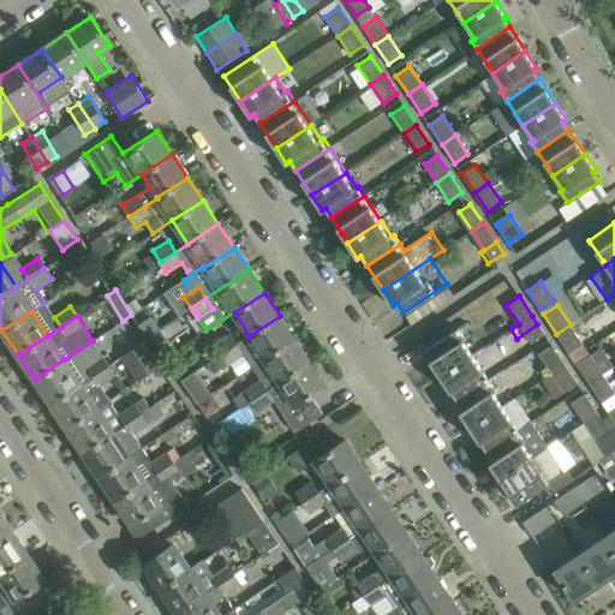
[(280,316),(249,336),(249,335),(237,342),(221,354),(201,366),(208,378),(243,356),(251,368),(294,339),(280,316)]
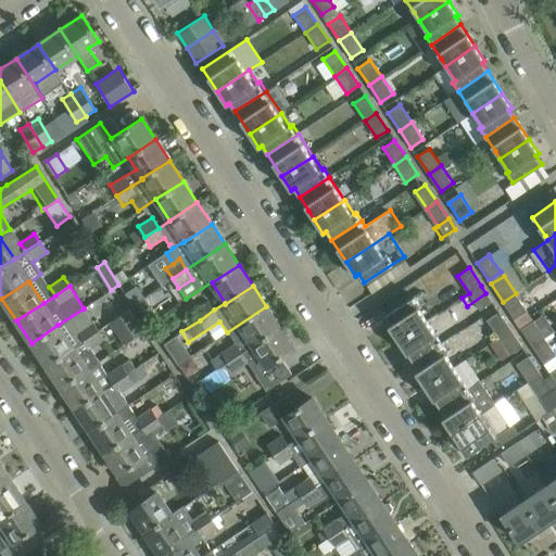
[(133,306),(137,303),(142,300),(135,288),(125,294),(133,306)]
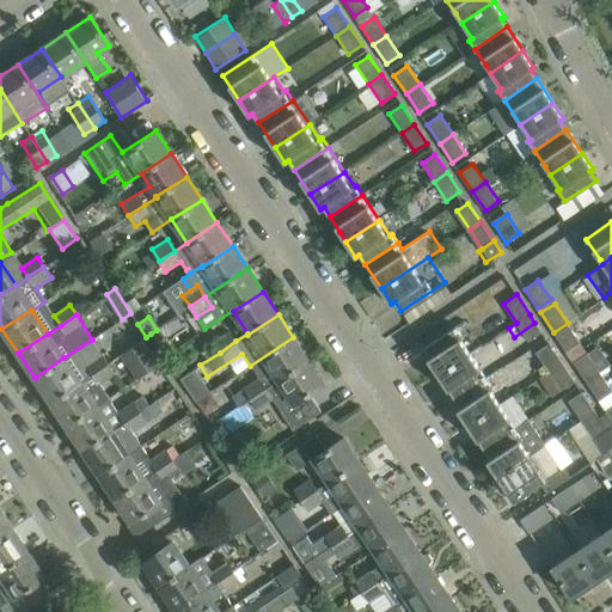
[(524,335),(528,341),(542,332),(534,323),(514,337),(515,340),(524,335)]
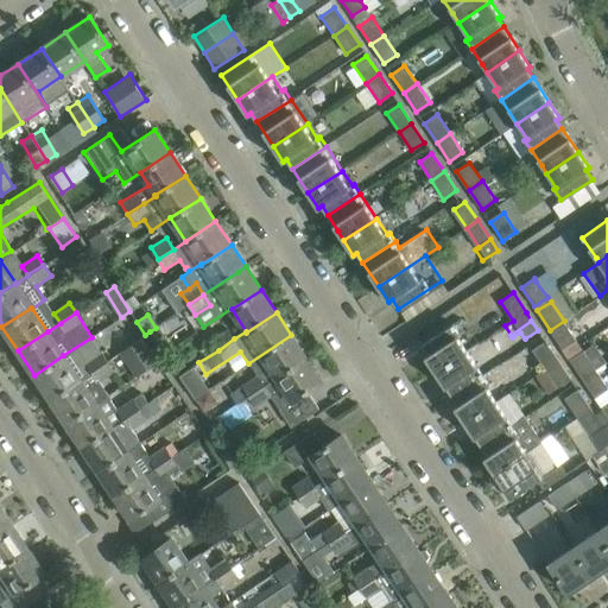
[(576,340),(564,321),(550,330),(563,349),(576,340)]
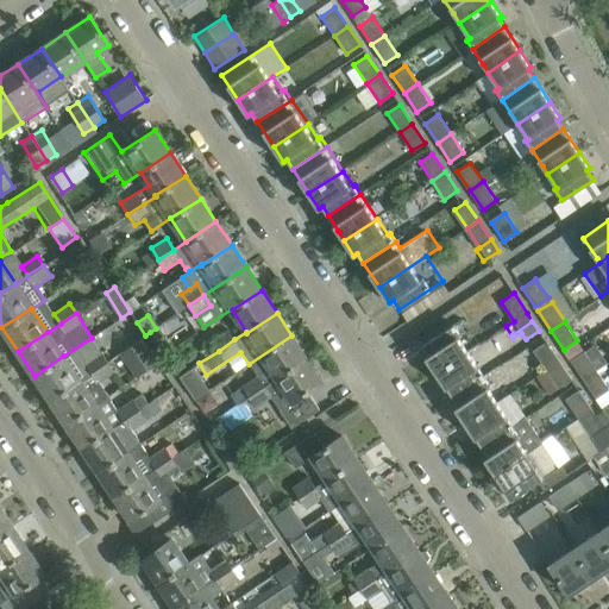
[(435,372),(468,351),(459,338),(462,337),(462,336),(453,324),(422,345),(428,355),(425,357),(435,372)]
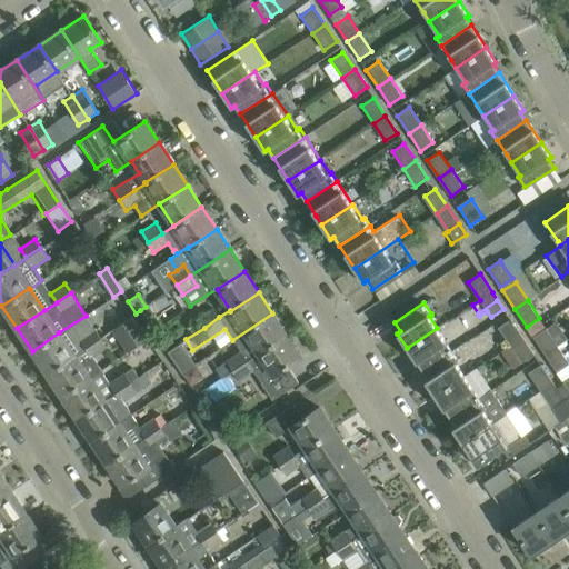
[(162,325),(148,305),(146,307),(140,310),(155,330),(162,325)]
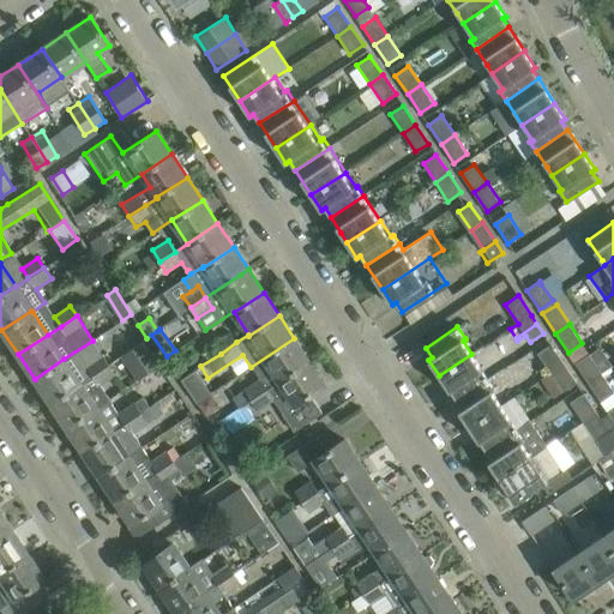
[(221,354),(236,342),(229,331),(212,342),(221,354)]
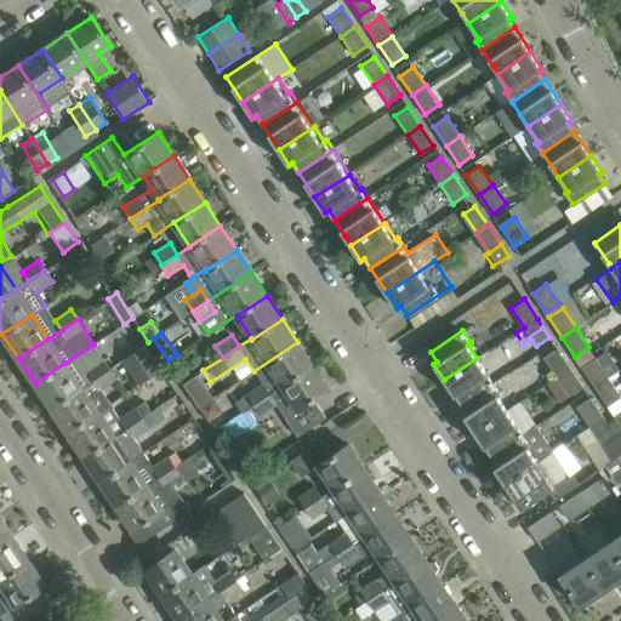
[(297,342),(254,371),(262,383),(235,402),(243,412),(255,405),(313,365),(297,342)]
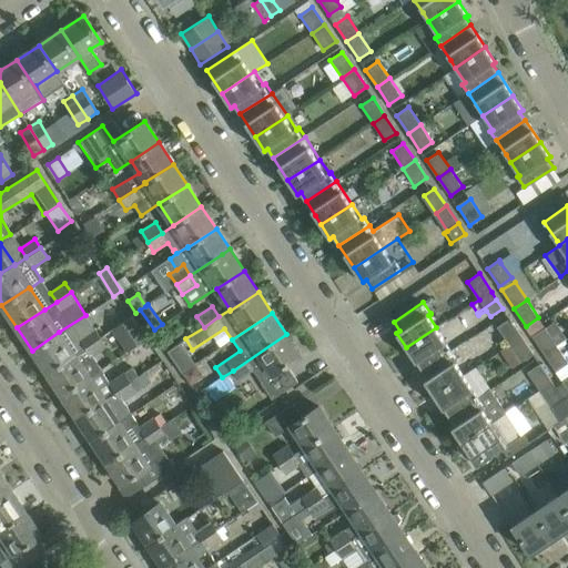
[(94,328),(85,315),(59,332),(32,351),(48,374),(74,355),(73,354),(85,346),(102,336),(97,327),(94,328)]
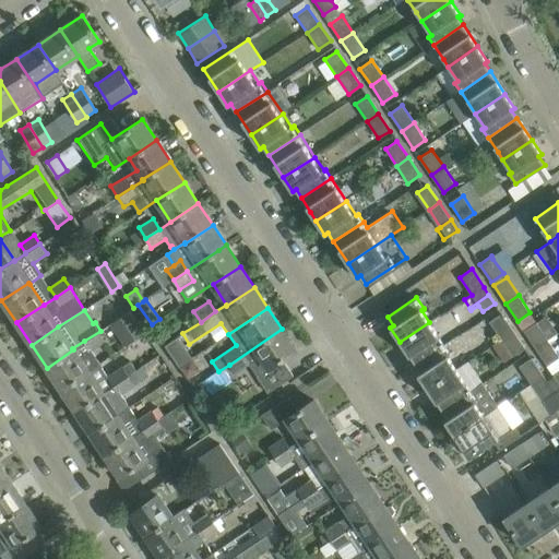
[(125,346),(145,332),(140,325),(131,311),(110,324),(125,346)]
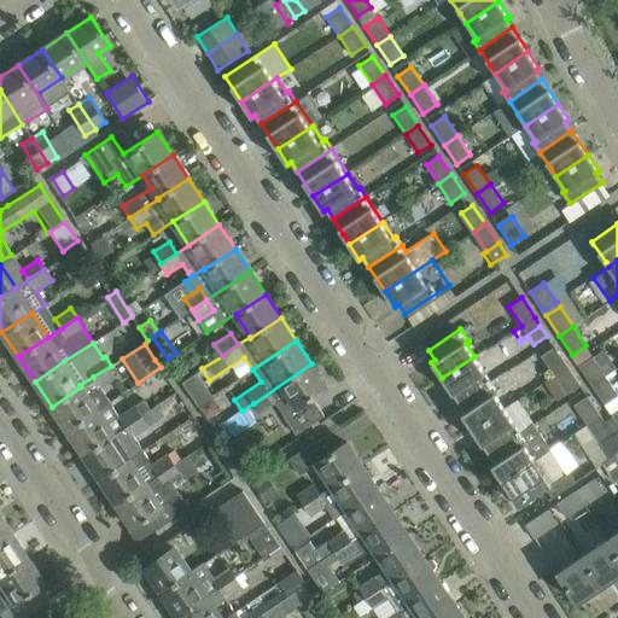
[(559,384),(573,374),(554,347),(541,355),(559,384)]
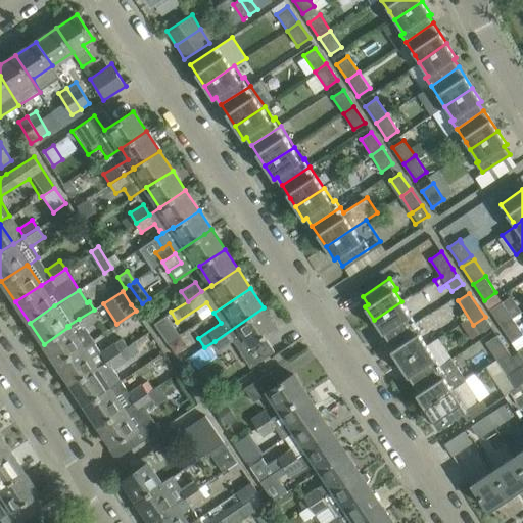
[(374,320),(388,341),(416,323),(407,310),(401,301),(374,320)]
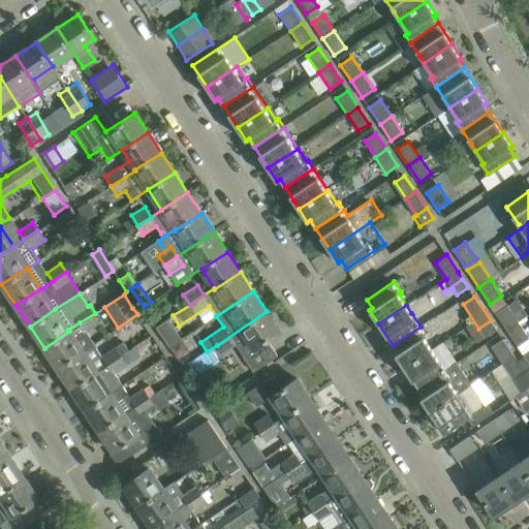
[(519,321),(507,305),(495,312),(506,329),(519,321)]
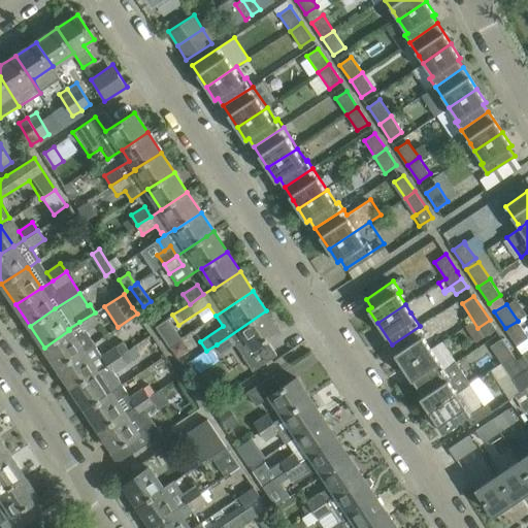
[(267,339),(279,330),(266,310),(217,344),(222,353),(236,344),(253,370),(277,355),(267,339)]
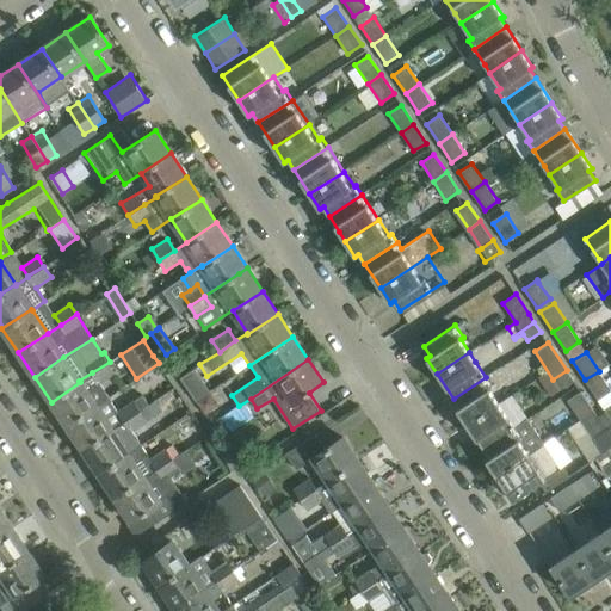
[(92,372),(79,381),(80,382),(51,402),(57,412),(55,414),(54,418),(59,425),(62,425),(66,424),(67,426),(110,397),(100,382),(116,372),(110,362),(92,372)]
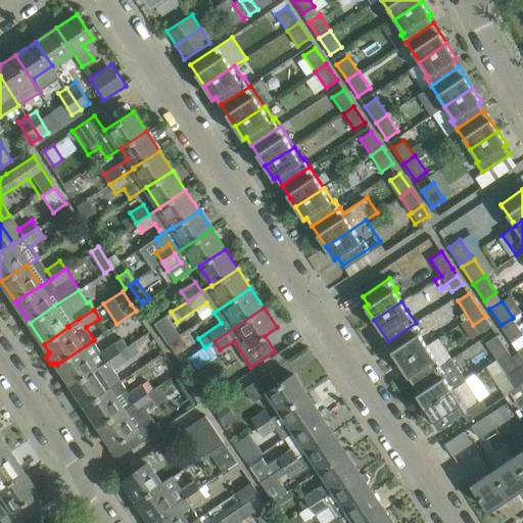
[(154,323),(168,343),(180,335),(167,316),(154,323)]
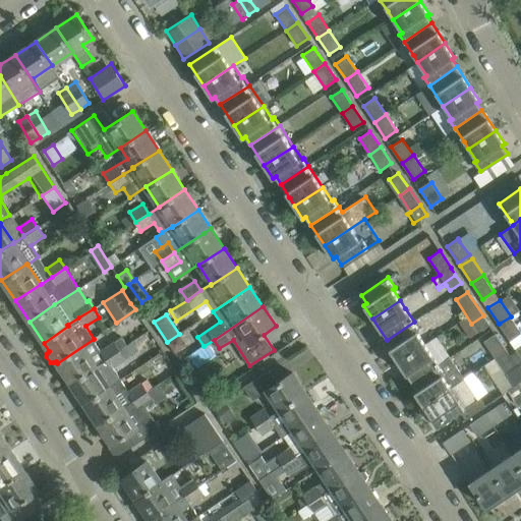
[(483,315),(471,324),(477,332),(488,325),(483,315)]
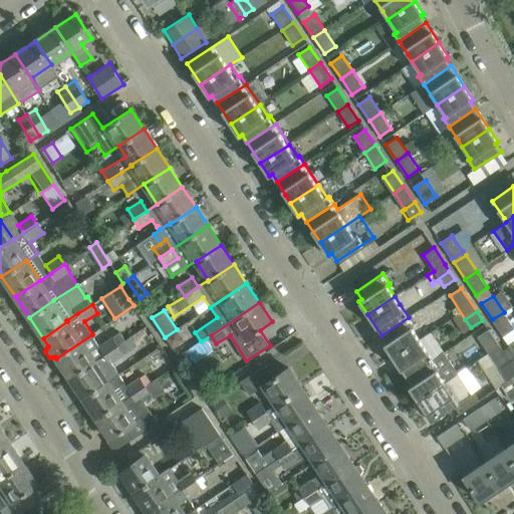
[(503,336),(513,328),(513,327),(504,312),(492,319),(503,336)]
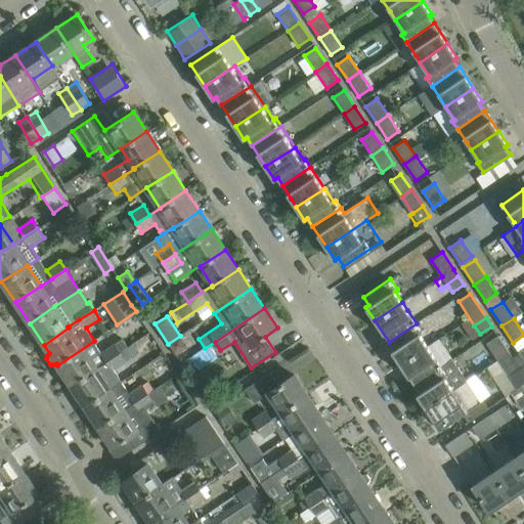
[(417,323),(389,342),(394,349),(391,350),(401,364),(428,347),(420,335),(423,333),(422,331),(417,323)]
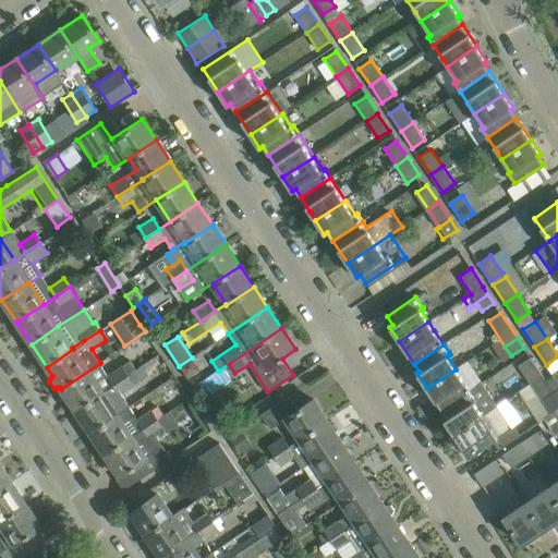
[(530,383),(542,375),(531,358),(518,365),(530,383)]
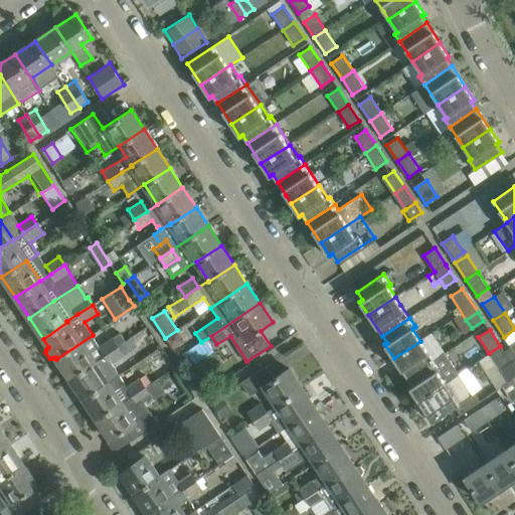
[(121,332),(100,345),(93,335),(56,359),(70,379),(95,363),(95,362),(105,355),(106,356),(119,346),(119,345),(126,341),(121,332)]
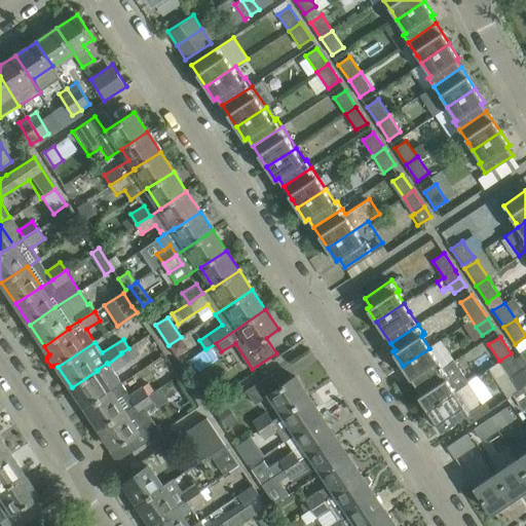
[(403,366),(416,386),(443,368),(435,354),(429,348),(403,366)]
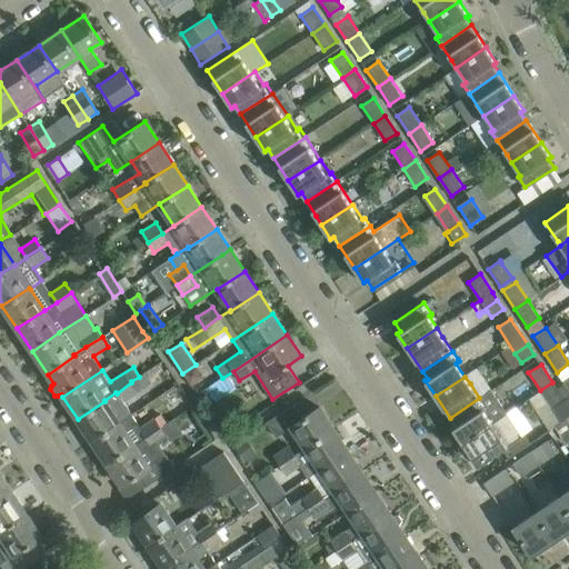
[(117,393),(122,402),(138,392),(131,382),(117,393)]
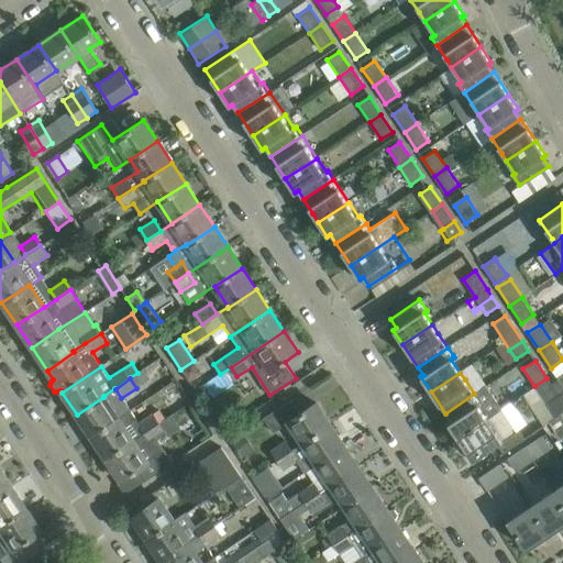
[(547,378),(534,386),(554,417),(559,415),(562,410),(562,385),(559,379),(551,384),(547,378)]
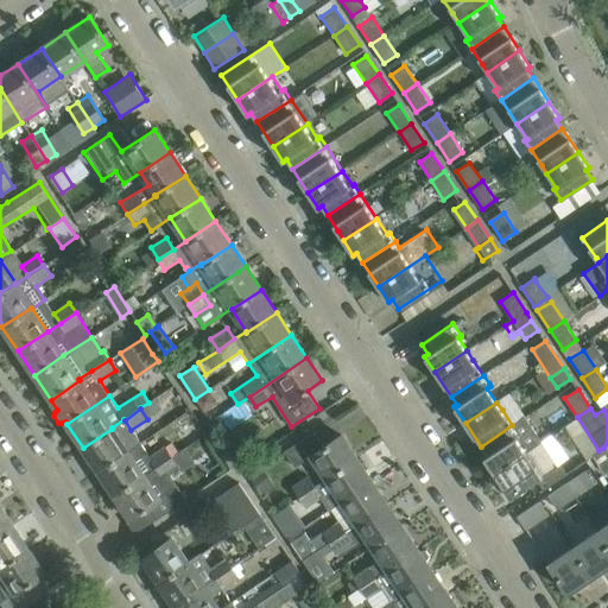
[(512,425),(481,447),(487,455),(483,457),(495,474),(501,469),(531,449),(542,442),(525,416),(512,425)]
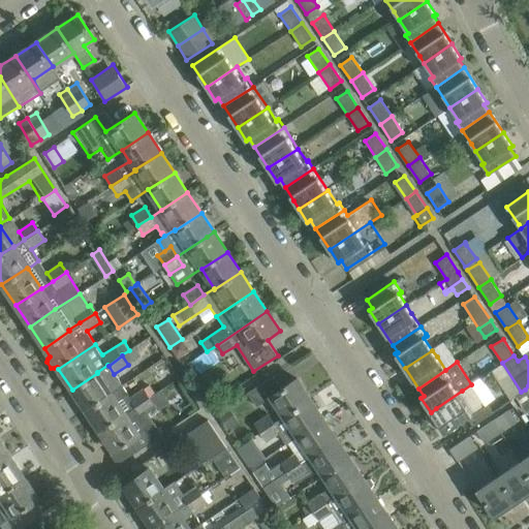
[(112,394),(111,393),(97,373),(72,390),(86,410),(112,394)]
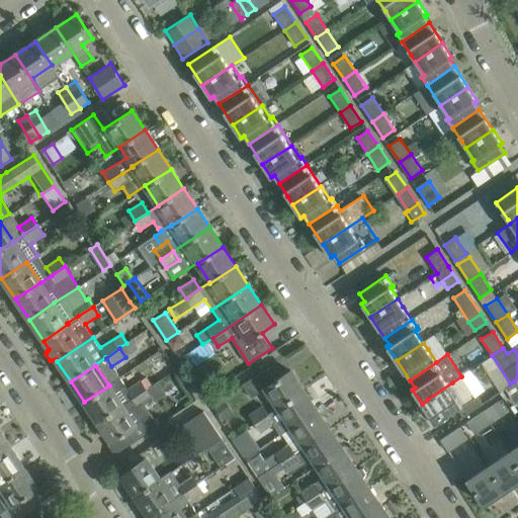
[(250,379),(242,384),(251,398),(266,389),(279,408),(305,391),(290,370),(275,380),(267,368),(250,379)]
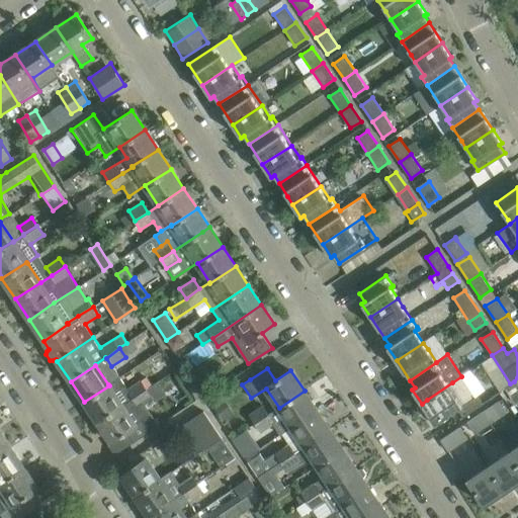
[(120,376),(108,384),(109,385),(84,402),(98,423),(148,390),(142,379),(127,387),(120,376)]
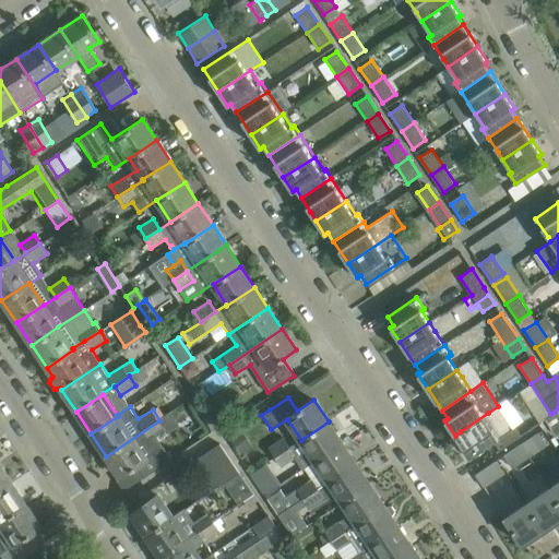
[(512,428),(498,406),(488,413),(461,431),(455,436),(456,437),(452,440),(460,450),(463,448),(470,458),(512,428)]
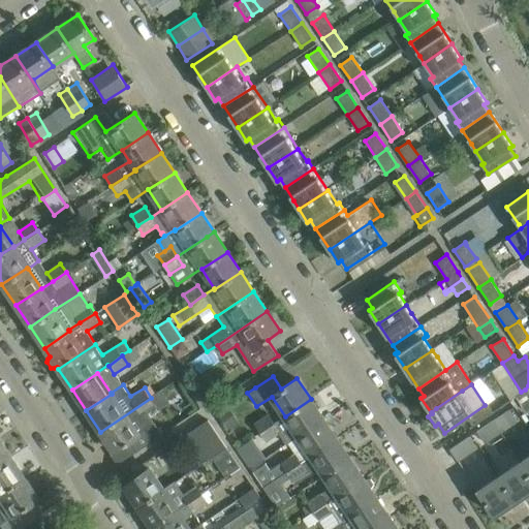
[(143,414),(156,406),(151,398),(100,432),(114,452),(129,441),(136,452),(161,434),(154,423),(150,426),(143,414)]
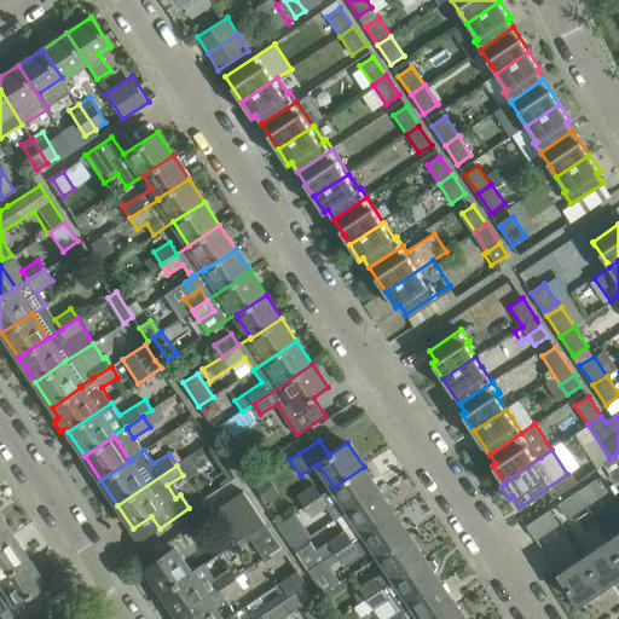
[(379,490),(364,467),(334,487),(322,495),(306,505),(312,515),(327,507),(335,519),(348,510),(379,490)]
